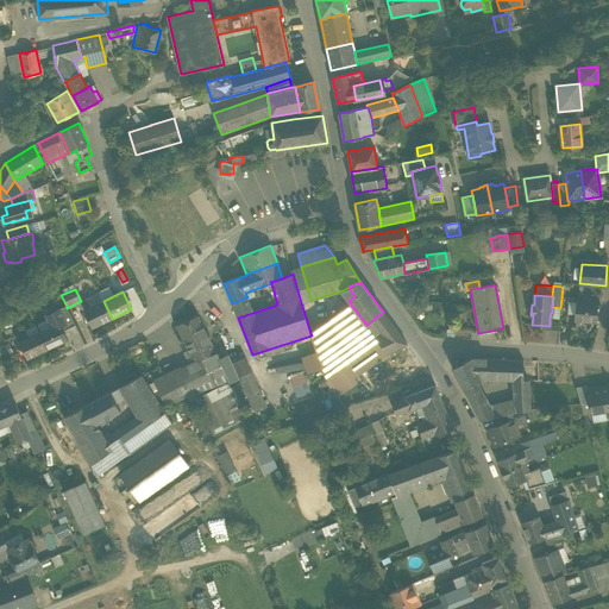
[(104,301),(83,311),(93,328),(112,319),(104,301)]
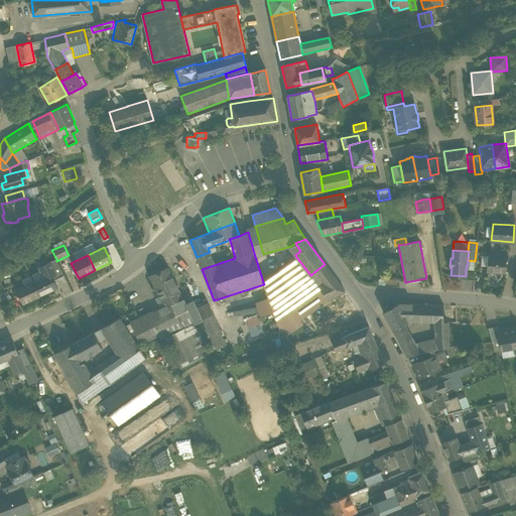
[(506,257),(488,256),(482,255),(481,266),(488,266),(487,272),(505,273),(506,257)]
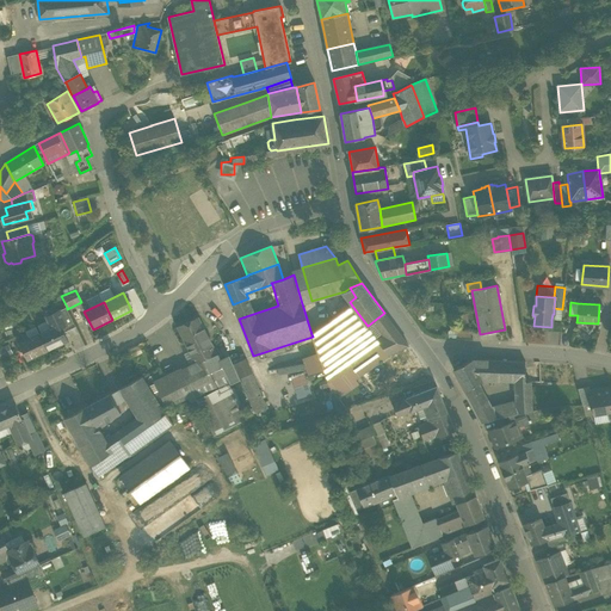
[(352,306),(347,310),(349,312),(332,326),(346,343),(368,326),(352,306)]
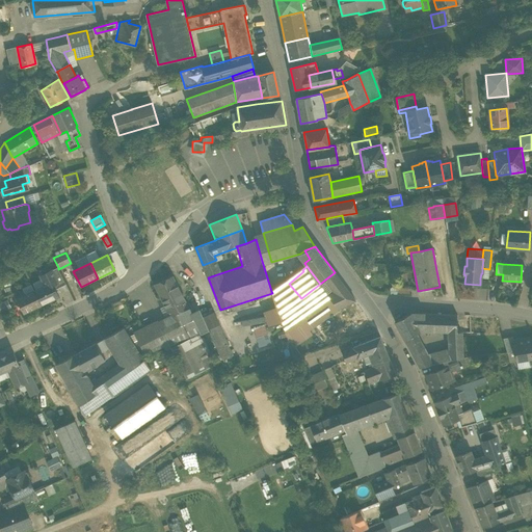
[(65,284),(58,269),(58,267),(52,270),(58,283),(54,285),(56,289),(65,284)]
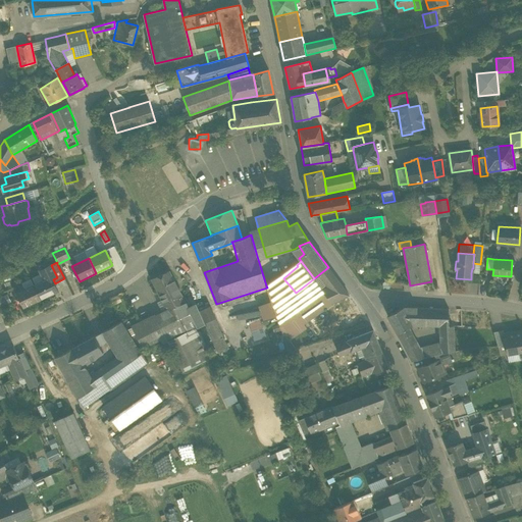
[(472,268),(471,273),(479,273),(480,264),(473,263),(473,268),(472,268)]
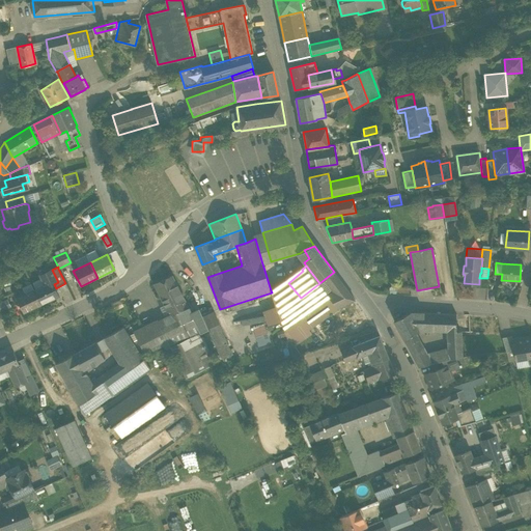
[(52,270),(40,275),(43,279),(33,283),(36,289),(34,289),(42,305),(59,297),(56,288),(54,284),(58,282),(52,270)]
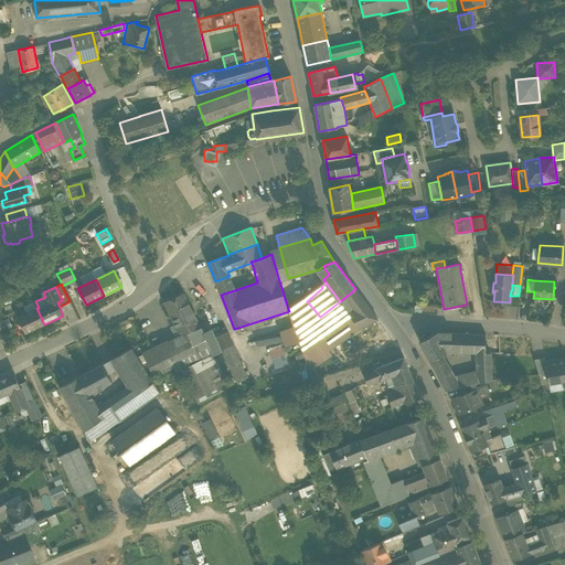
[(340,301),(320,317),(307,301),(322,288),(321,287),(299,301),(299,302),(323,337),(350,317),(351,318),(351,317),(348,312),(353,308),(350,304),(345,297),(340,301)]
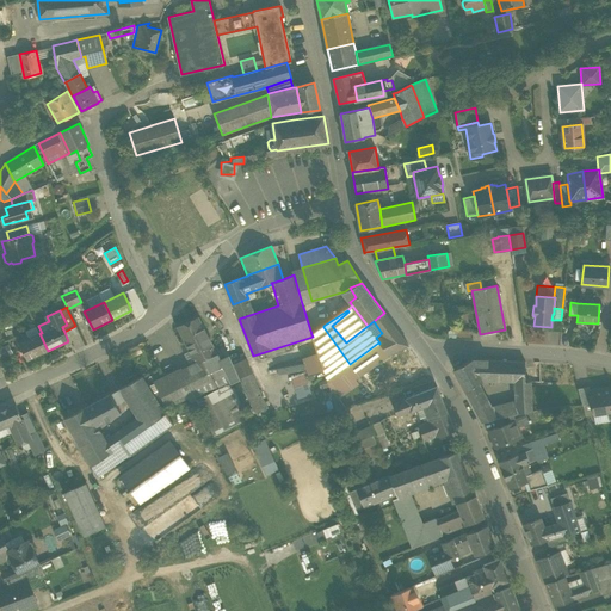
[(384,313),(374,321),(378,328),(389,320),(384,313)]
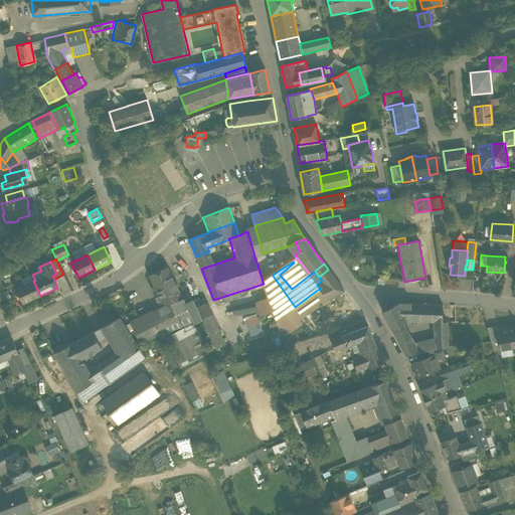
[(167,267),(149,276),(157,293),(176,284),(167,267)]
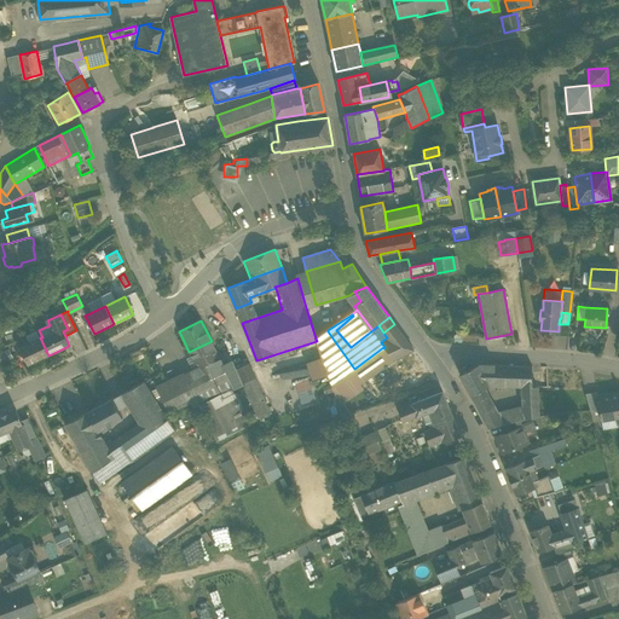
[(328,330),(316,339),(317,341),(331,385),(354,369),(328,331),(328,330)]
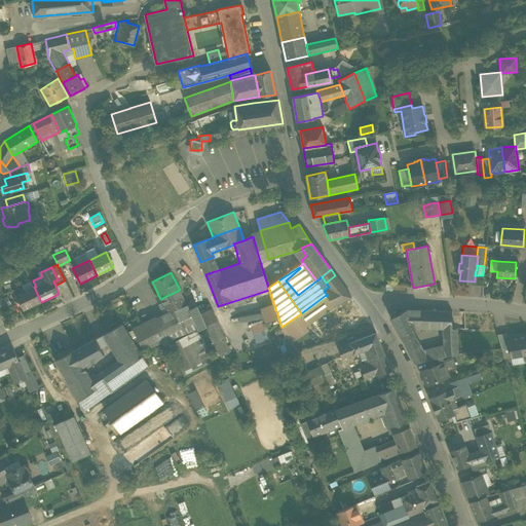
[(340,283),(331,290),(329,287),(324,291),(327,295),(334,305),(335,305),(351,297),(340,283)]
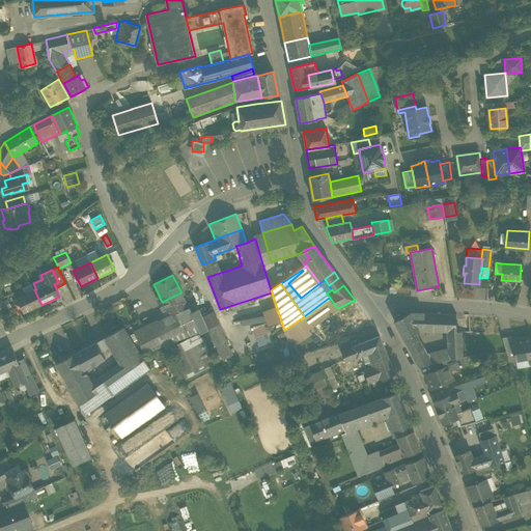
[(34,290),(25,294),(16,298),(24,313),(42,305),(34,290)]
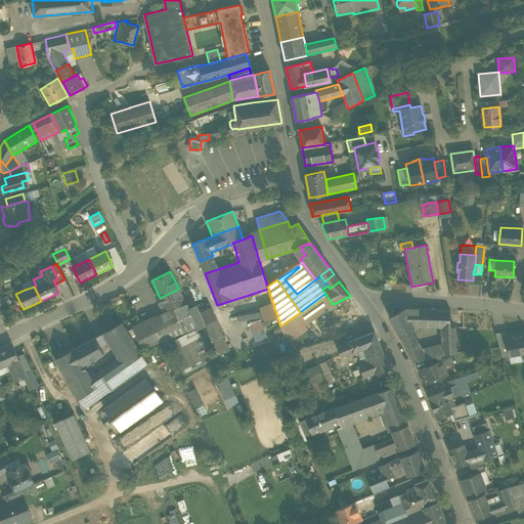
[(179,289),(160,298),(167,312),(132,329),(136,335),(137,335),(142,345),(164,335),(169,343),(168,344),(183,374),(202,364),(202,363),(209,360),(203,349),(206,348),(198,334),(195,335),(193,331),(199,329),(188,309),(189,309),(186,304),(179,289)]
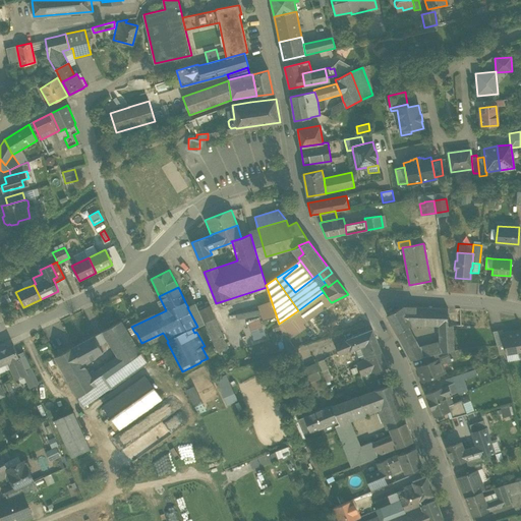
[(298,310),(279,324),(278,324),(284,343),(285,343),(306,328),(303,324),(332,303),(332,302),(331,302),(324,292),(324,293),(323,292),(298,310)]
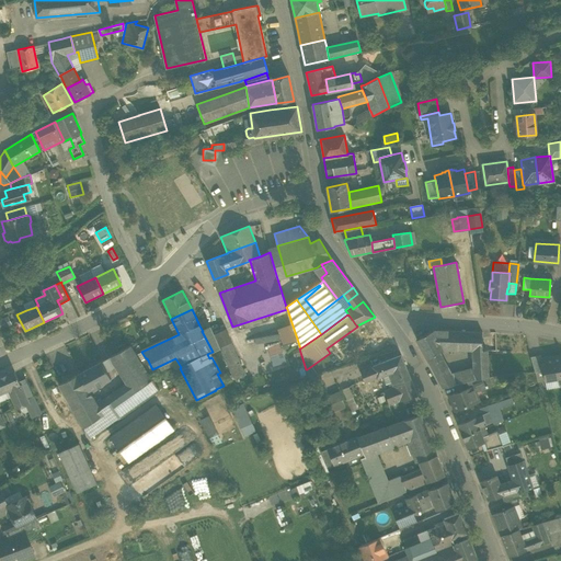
[(203,331),(202,331),(213,352),(220,348),(216,339),(214,334),(210,327),(203,331)]
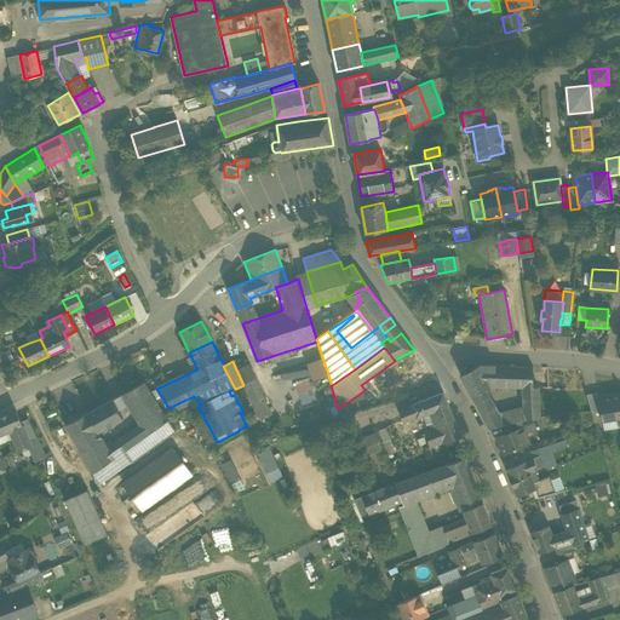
[(236,369),(239,374),(244,385),(252,405),(265,400),(250,363),(236,369)]
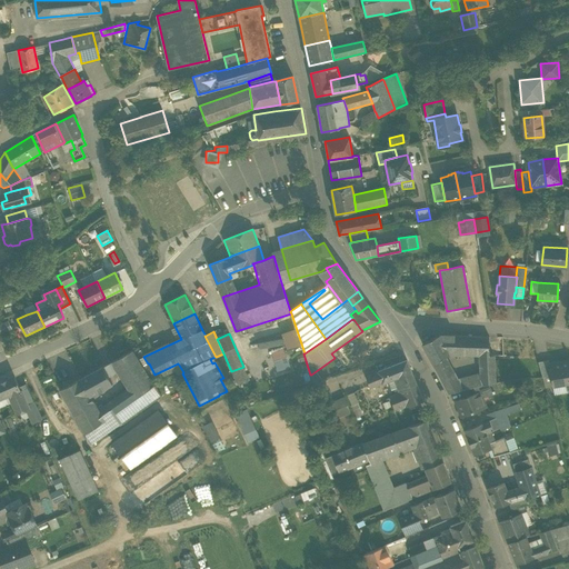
[(439,335),(422,345),(432,363),(445,358),(450,355),(439,335)]
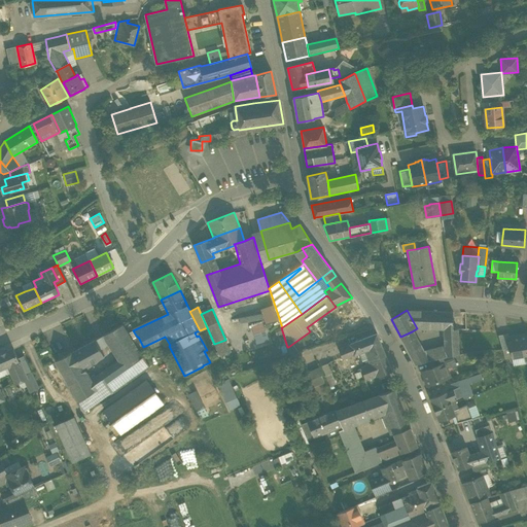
[(453,312),(407,310),(417,328),(445,329),(452,329),(452,328),(453,312)]
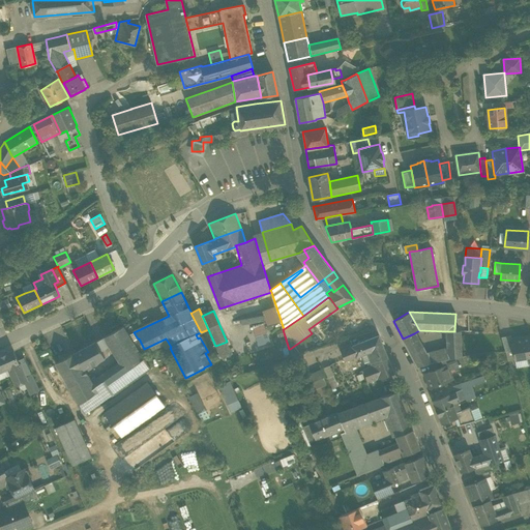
[(123,326),(104,337),(119,362),(125,372),(143,359),(123,326)]
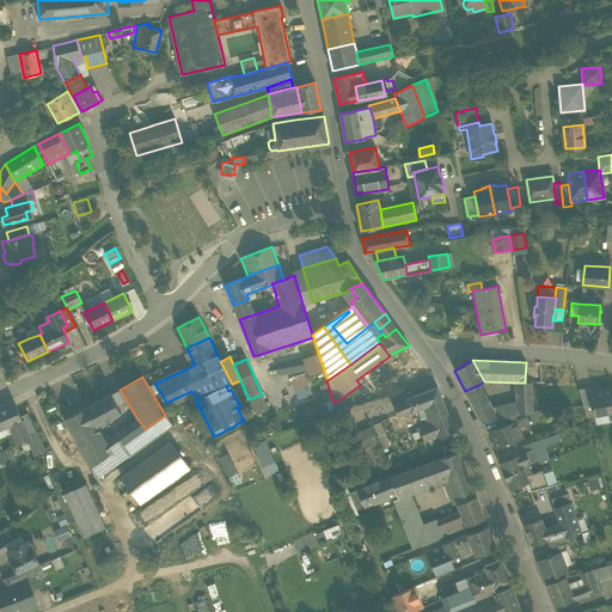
[(516,401),(490,408),(496,420),(510,416),(525,412),(533,410),(532,383),(525,381),(525,383),(516,383),(516,401)]
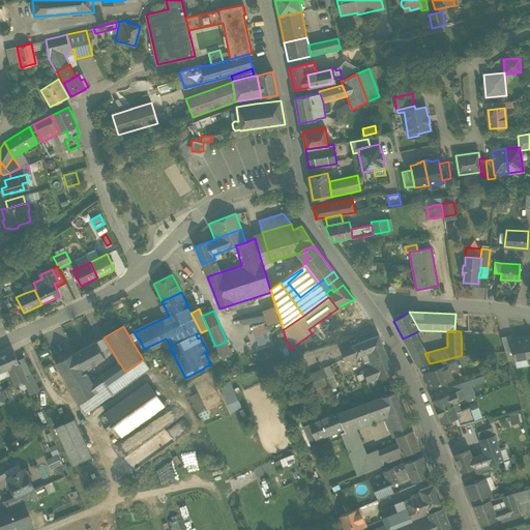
[(138,339),(134,332),(129,334),(142,354),(146,352),(144,349),(139,339),(138,339)]
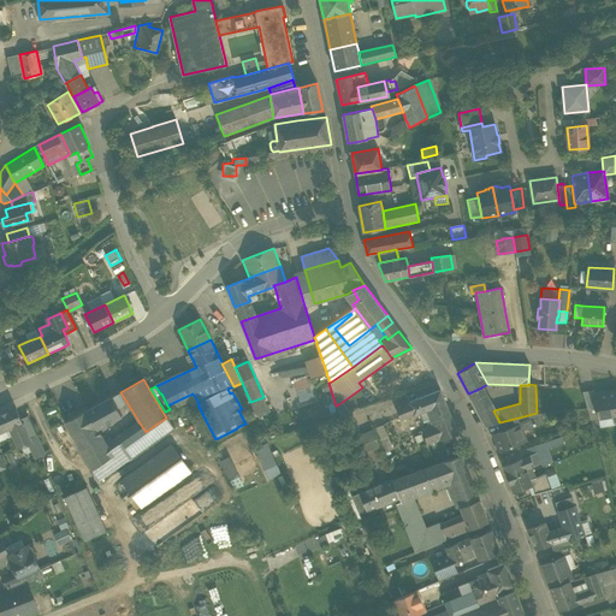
[(493,410),(481,388),(468,394),(485,426),(499,422),(493,410)]
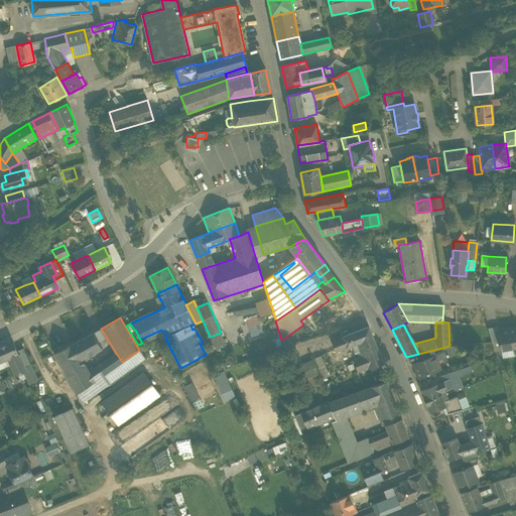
[(369,327),(342,338),(346,348),(357,344),(361,354),(377,348),(369,327)]
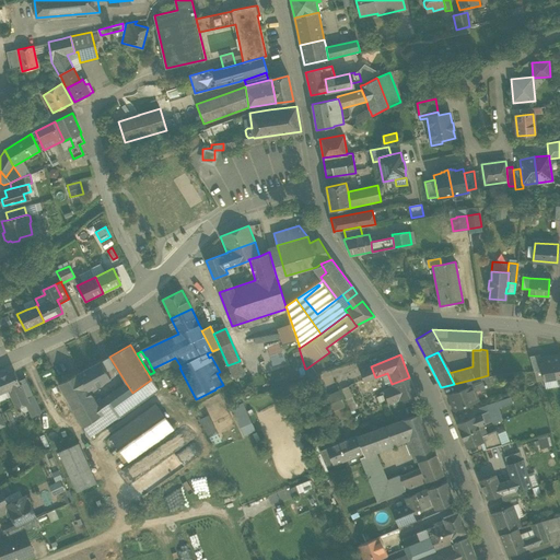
[(540,354),(529,356),(534,371),(543,370),(540,359),(540,358),(540,354)]
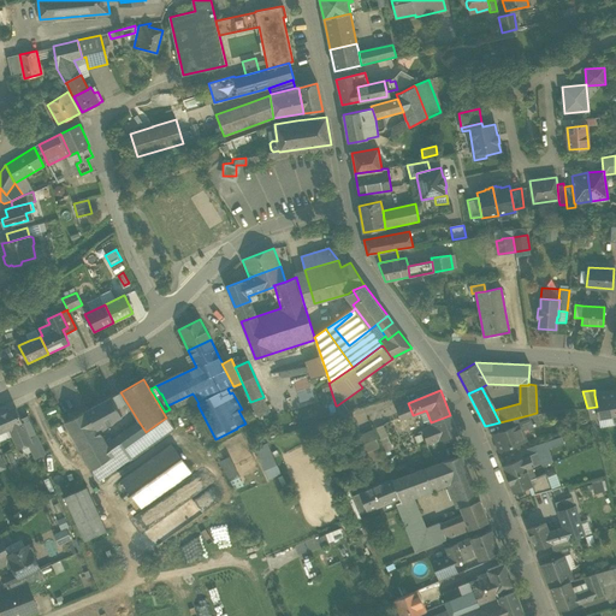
[(615,390),(594,394),(594,395),(597,407),(598,418),(614,415),(615,422),(615,421),(615,390)]
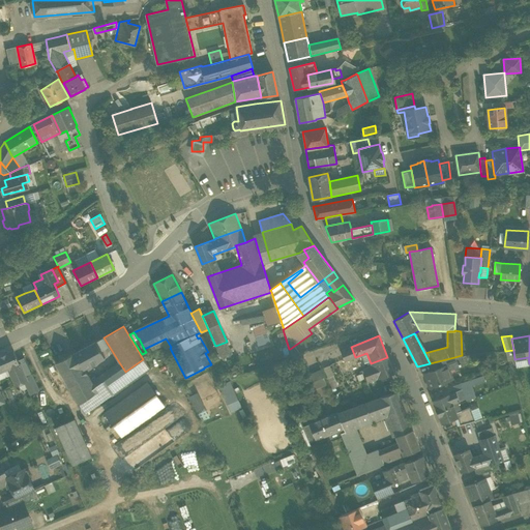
[(96,342),(75,353),(84,370),(84,369),(105,358),(96,342)]
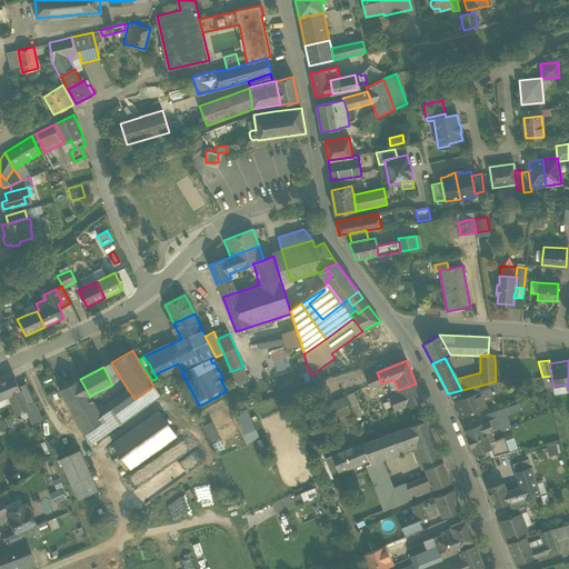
[(243,367),(231,371),(237,385),(249,380),(243,367)]
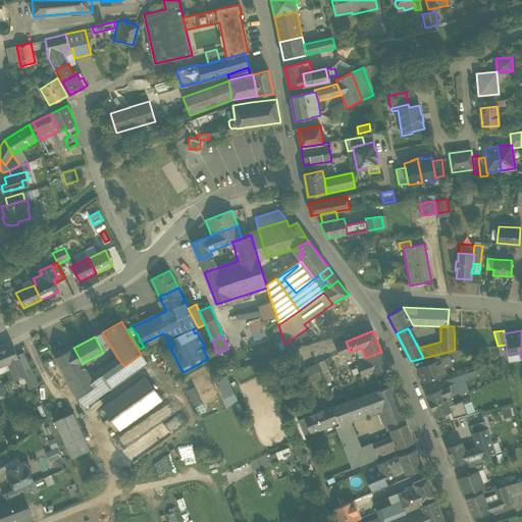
[(346,342),(335,346),(340,356),(350,352),(346,342)]
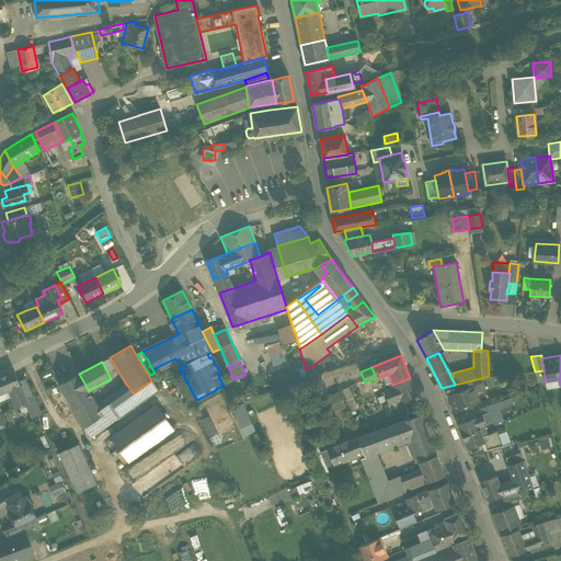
[(14,371),(0,377),(0,386),(7,384),(10,390),(9,390),(16,409),(29,403),(19,381),(14,371)]
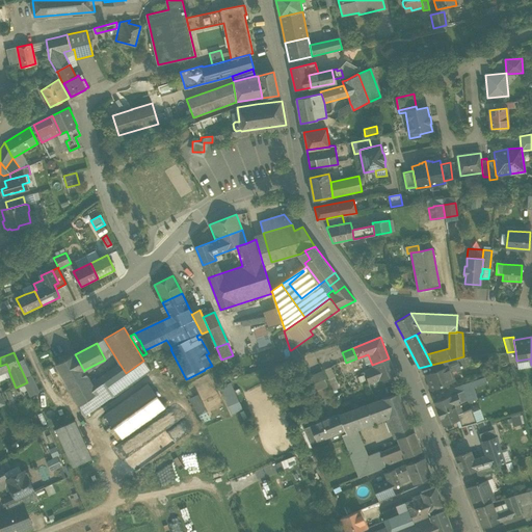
[(75,354),(55,365),(79,406),(98,394),(91,383),(84,370),(84,371),(75,354)]
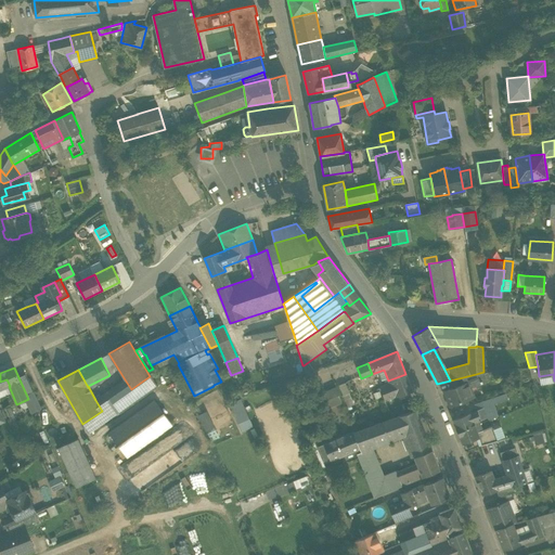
[(483,372),(476,374),(480,384),(487,382),(483,372)]
